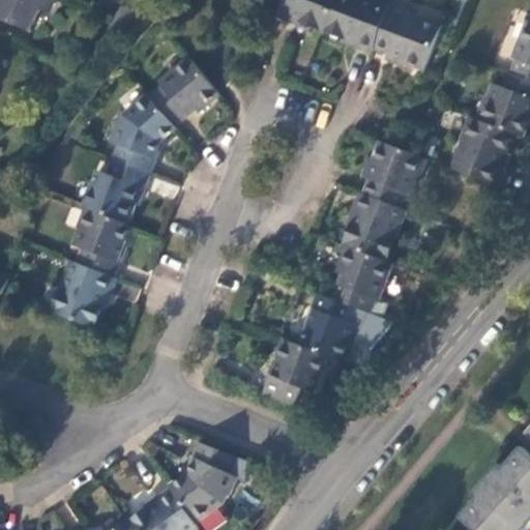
[(0,0),(0,17),(26,30),(37,6),(45,11),(50,0),(0,0)]
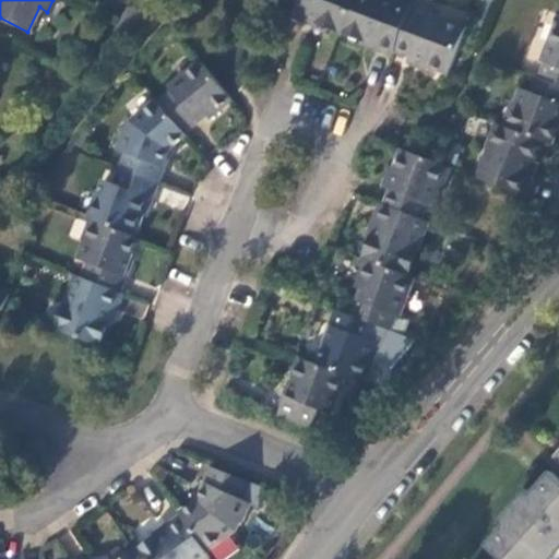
[(353,0),(286,0),(282,12),(301,20),(302,16),(340,31),(353,0)]
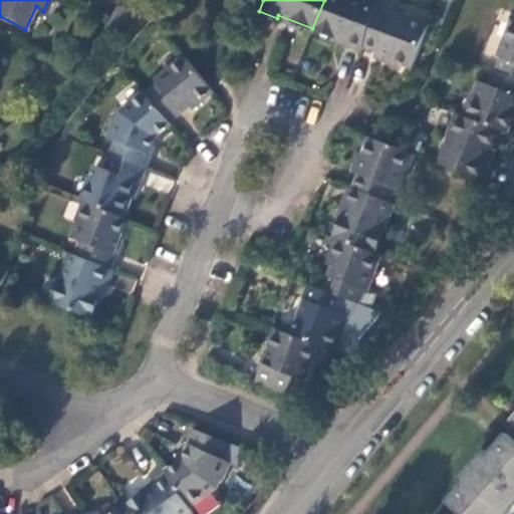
[(378,7),(360,0),(324,0),(312,28),(346,41),(346,44),(360,49),(363,42),(377,9),(378,7)]
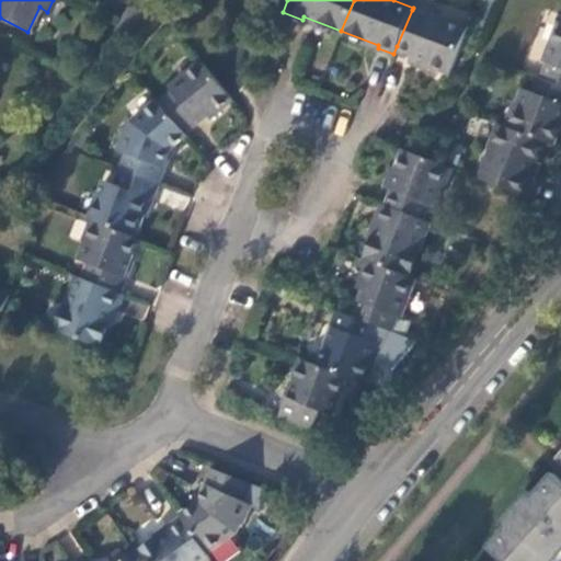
[(428,18),(412,10),(397,46),(413,54),(412,59),(448,75),(467,27),(431,13),(428,18)]
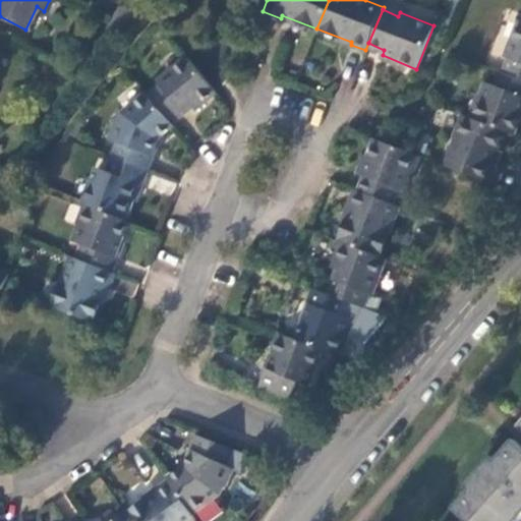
[(520,21),(517,20),(502,55),(499,54),(494,66),(498,68),(520,76),(520,21)]
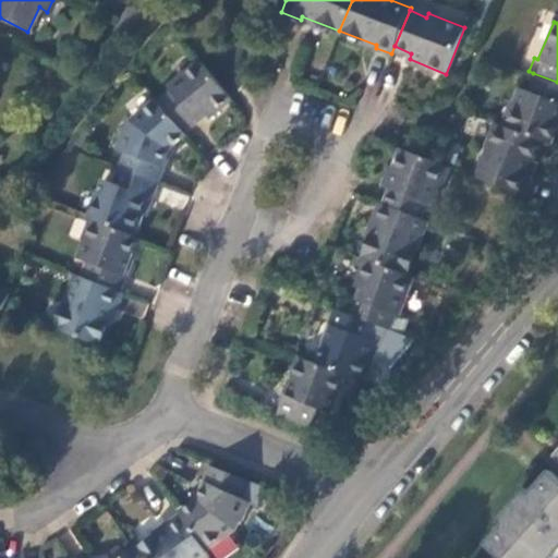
[(231,97),(197,58),(166,85),(169,88),(157,100),(186,132),(198,121),(196,118),(205,110),(210,117),(231,97)]
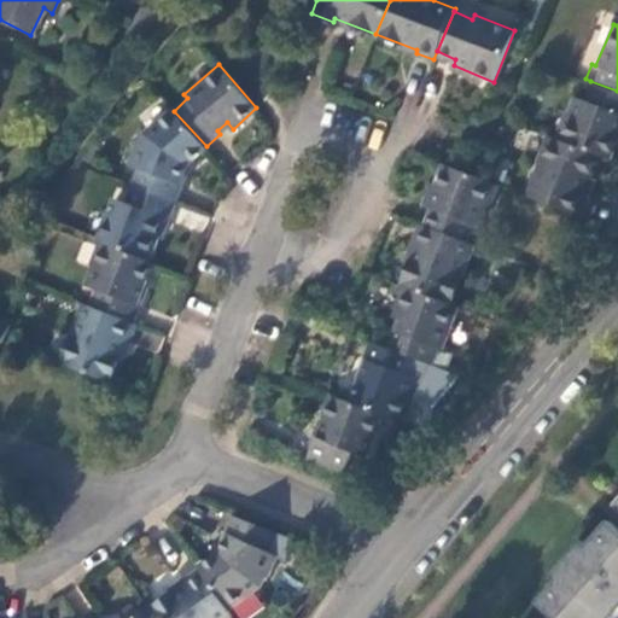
[(617,91),(590,81),(582,99),(573,97),(557,139),(599,155),(610,158),(617,138),(617,91)]
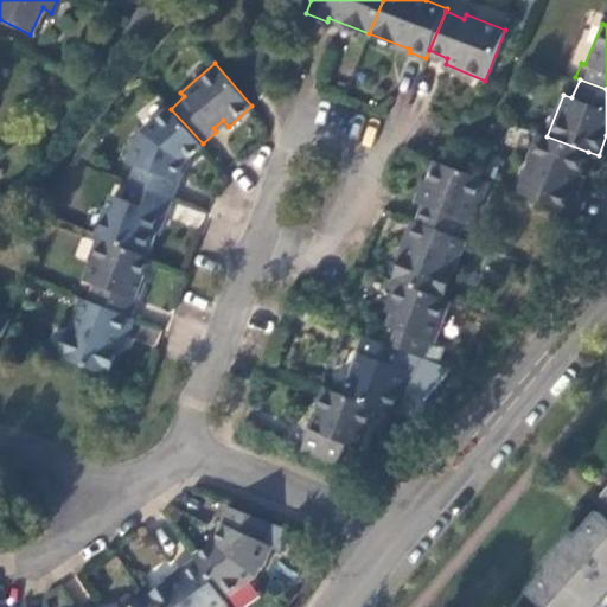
[(171,109),(168,107),(146,126),(142,138),(138,136),(131,157),(139,160),(133,178),(176,193),(183,177),(179,176),(183,165),(205,146),(203,144),(171,109)]
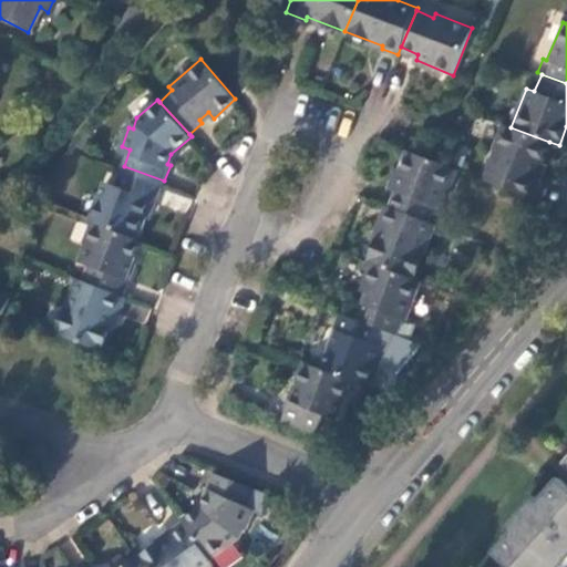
[(511,127),(502,123),(492,150),(495,152),(485,181),(531,197),(538,181),(534,178),(549,142),(511,127)]
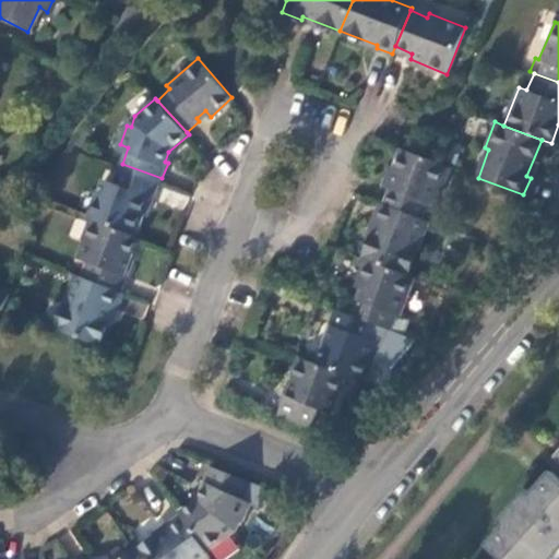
[(443,167),(440,165),(401,151),(387,188),(389,189),(382,203),(419,217),(426,200),(430,202),(443,167)]
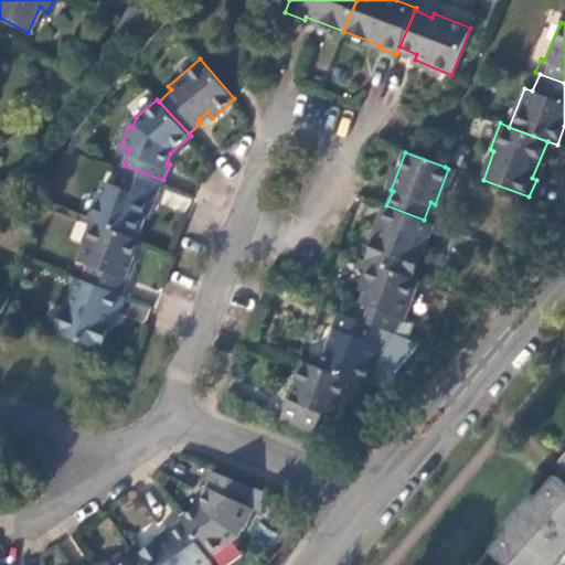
[(163,180),(124,166),(117,181),(107,178),(92,216),(95,219),(138,235),(153,198),(156,198),(163,180)]
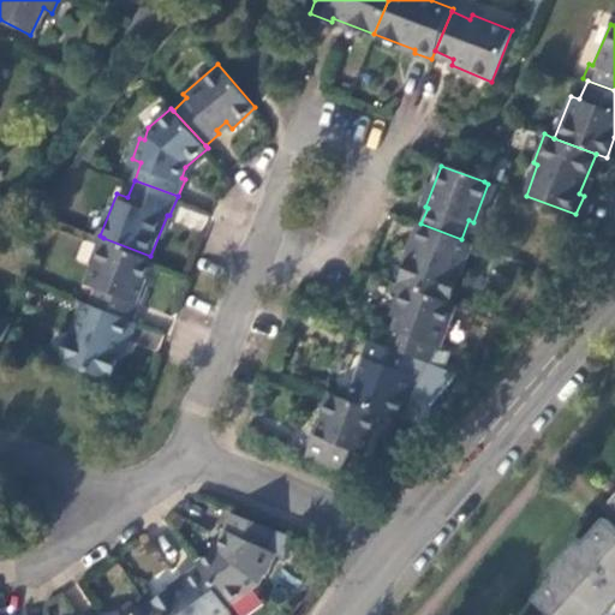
[(180,204),(173,221),(201,233),(208,216),(180,204)]
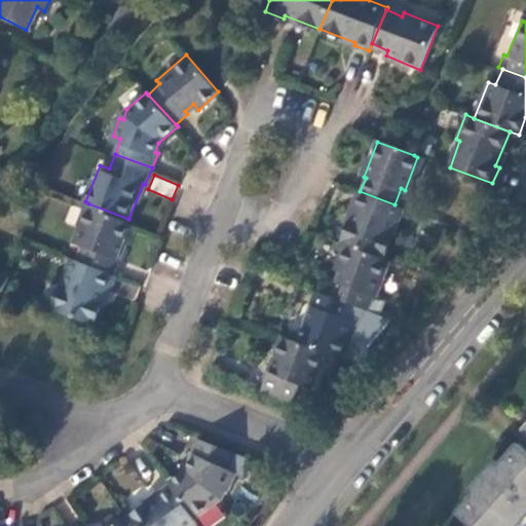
[(403,208),(395,204),(360,191),(359,191),(352,208),(354,209),(341,243),(344,245),(382,258),(403,208)]
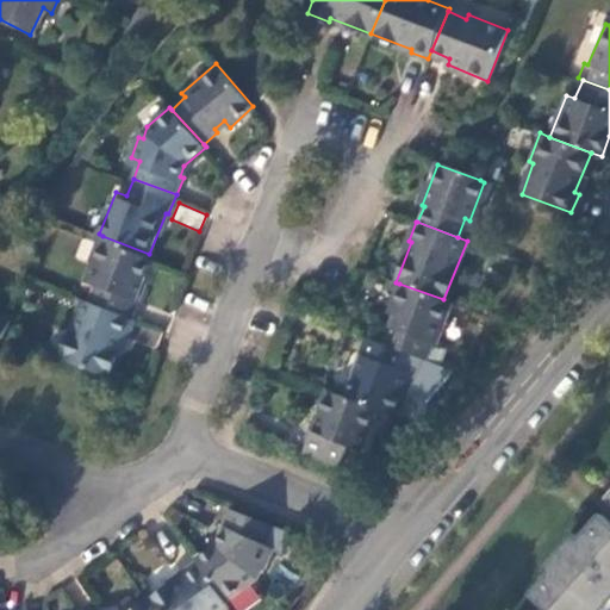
[(135,297),(153,255),(149,254),(103,236),(86,280),(95,285),(81,299),(131,317),(138,299),(135,297)]
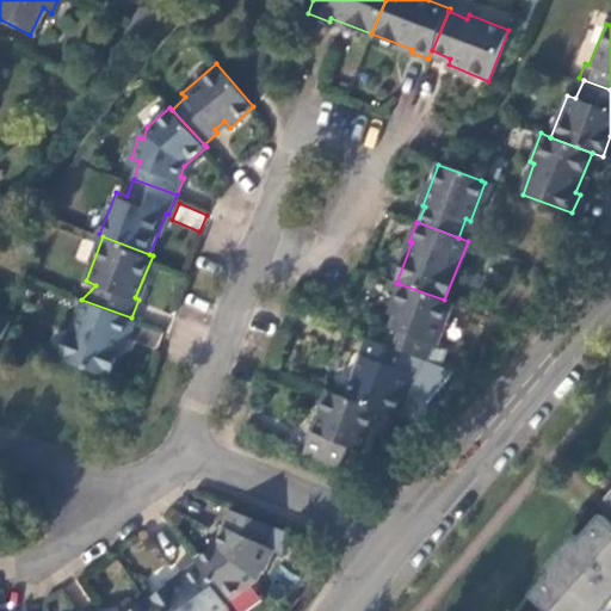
[(444,300),(400,284),(389,312),(399,316),(394,328),(388,326),(382,344),(407,352),(423,359),(430,343),(434,344),(450,302),(444,300)]
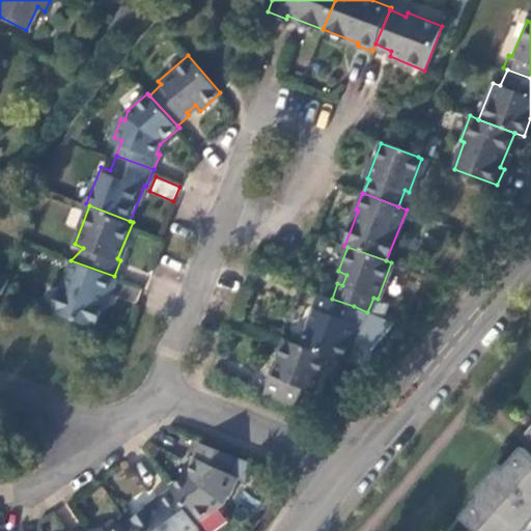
[(49,311),(92,327),(94,323),(95,324),(102,308),(100,307),(105,295),(108,296),(115,276),(114,276),(71,260),(49,311)]
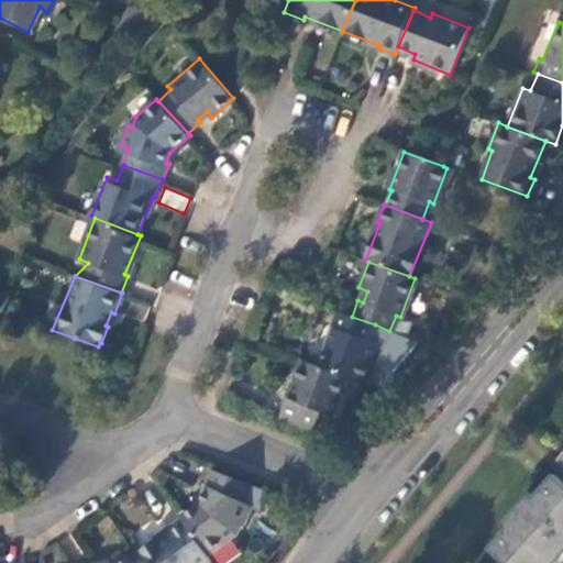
[(352,317),(338,311),(331,328),(333,329),(321,366),(346,375),(364,381),(365,382),(372,362),(392,368),(416,340),(389,331),(375,324),(352,317)]
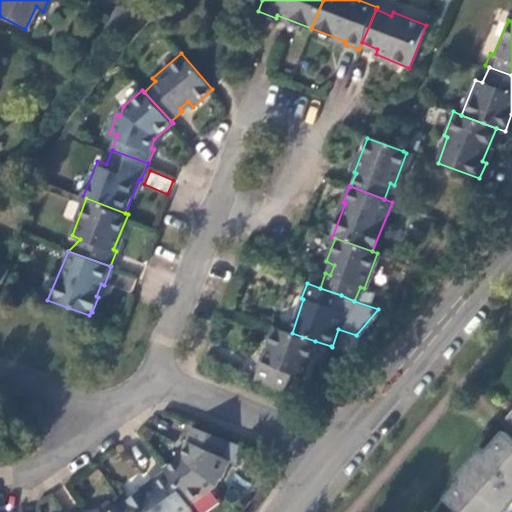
[(274,326),(254,378),(284,389),(290,374),(301,378),(315,341),(292,333),(274,326)]
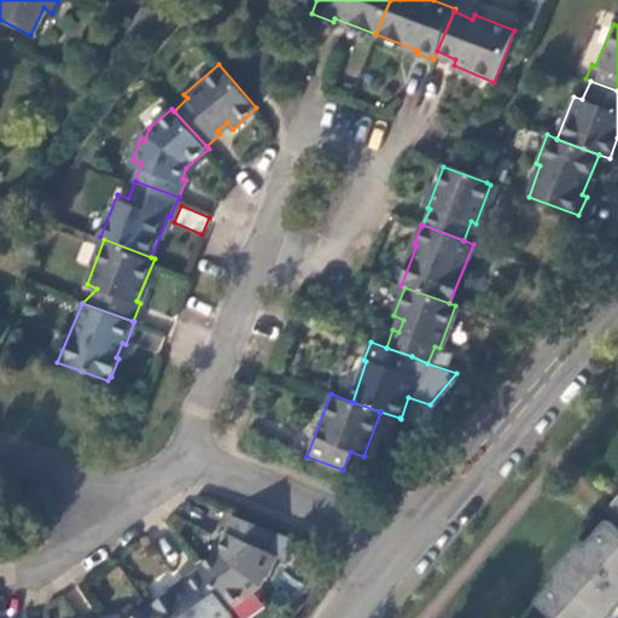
[(298,543),(293,536),(235,518),(228,536),(232,537),(226,552),(203,567),(204,571),(234,613),(264,592),(270,576),(274,577),(283,558),(292,560),(298,547),(298,543)]
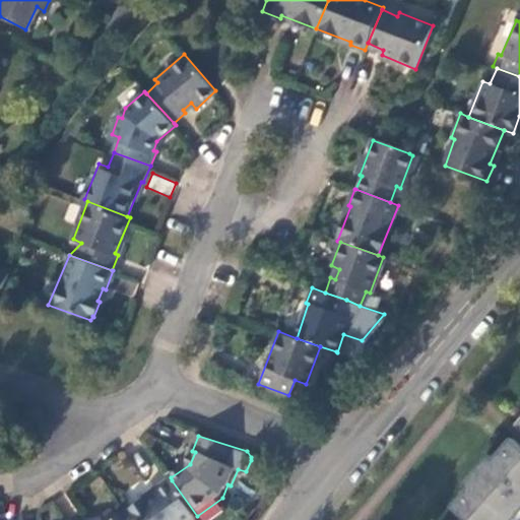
[(517,519),(519,517),(519,447),(511,440),(496,460),(490,455),(466,482),(470,488),(454,509),(463,517),(460,519),(517,519)]
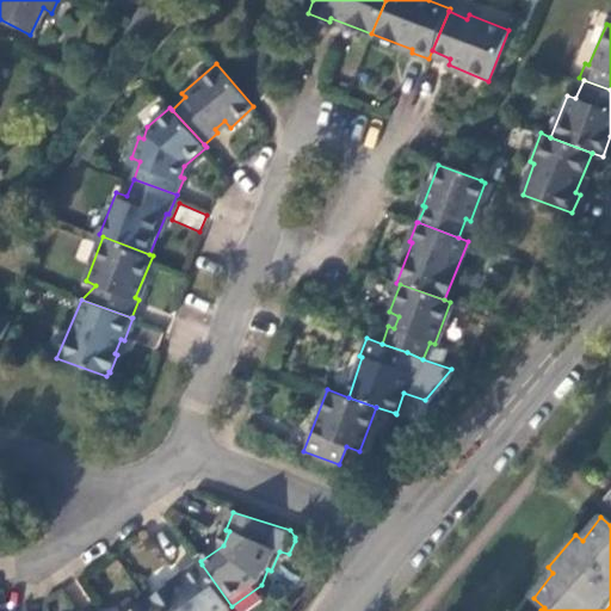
[(154,603),(159,610),(235,610),(232,606),(202,565),(186,574),(190,580),(178,590),(174,586),(156,598),(158,600),(154,603)]
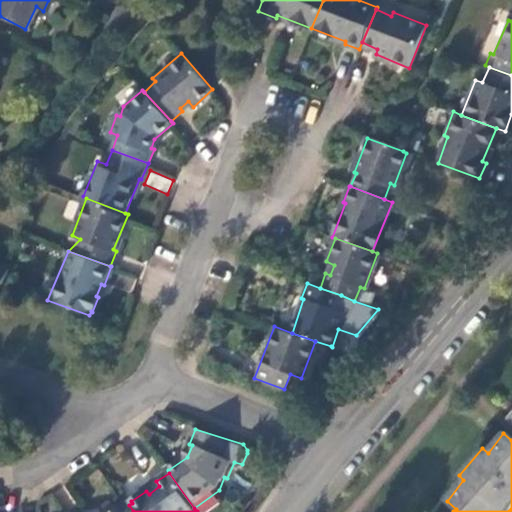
All buildings are outlined.
